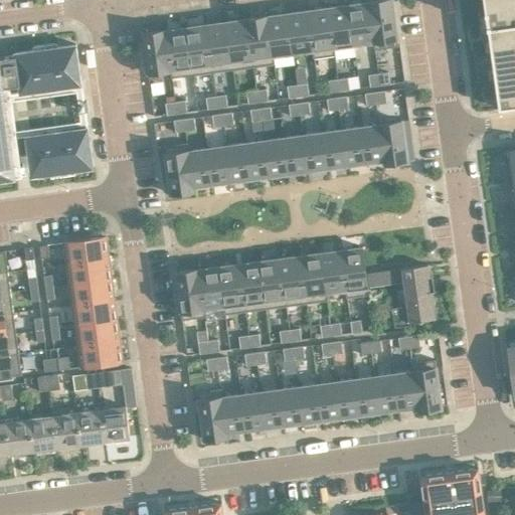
[(366,0),(367,1),(368,1),(374,43),(397,40),(391,0),(366,0)]
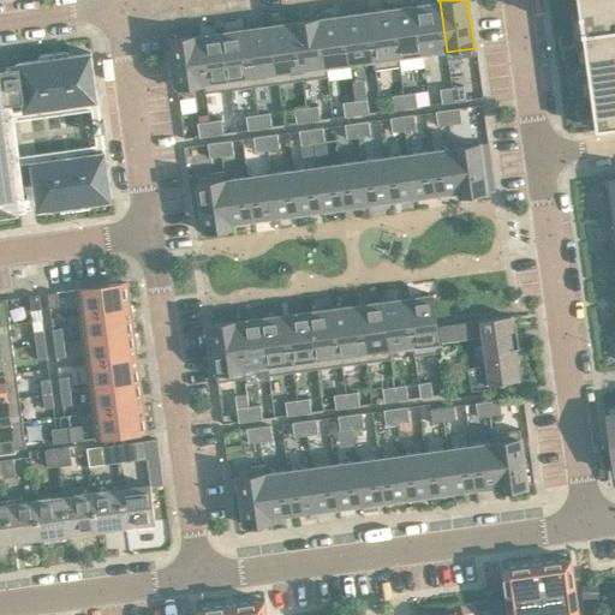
[(614,0),(578,0),(596,129),(614,125),(614,0)]
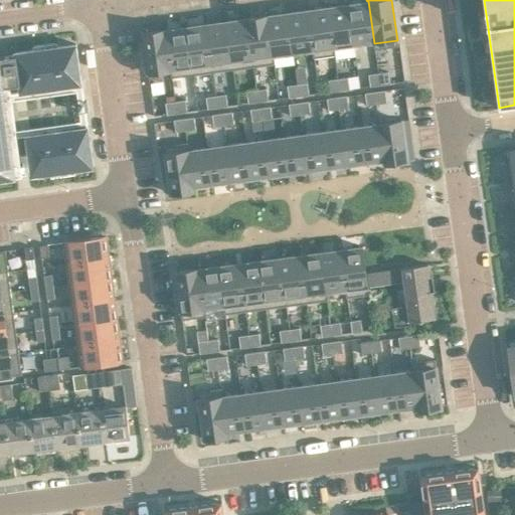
[(367,1),(347,4),(354,46),(374,43),(368,1),(367,1)]
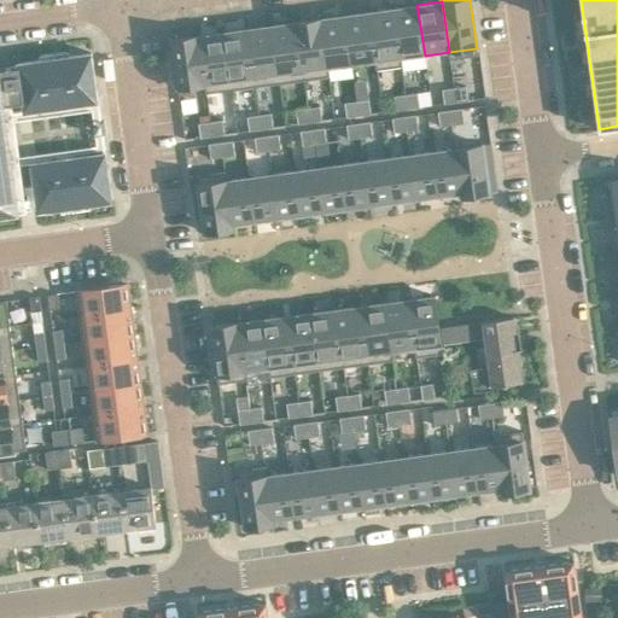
[(417,5),(394,9),(401,59),(425,56),(417,5)]
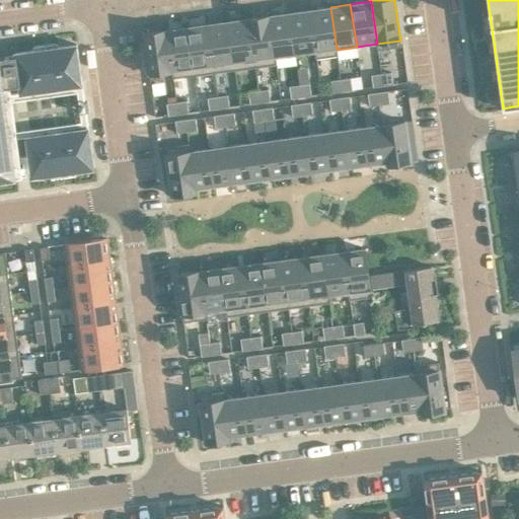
[(330,7),(309,9),(315,53),(337,50),(330,7)]
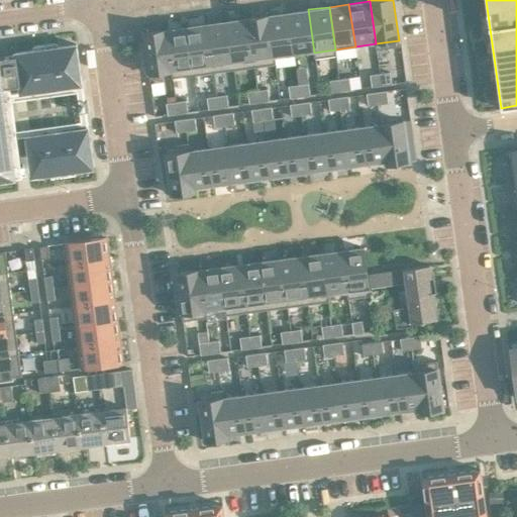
[(308,9),(288,12),(294,56),(314,53),(308,9)]
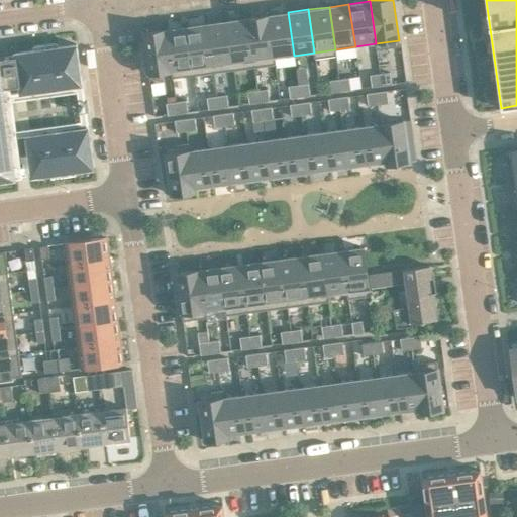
[(288,12),(268,15),(274,58),(294,56),(288,12)]
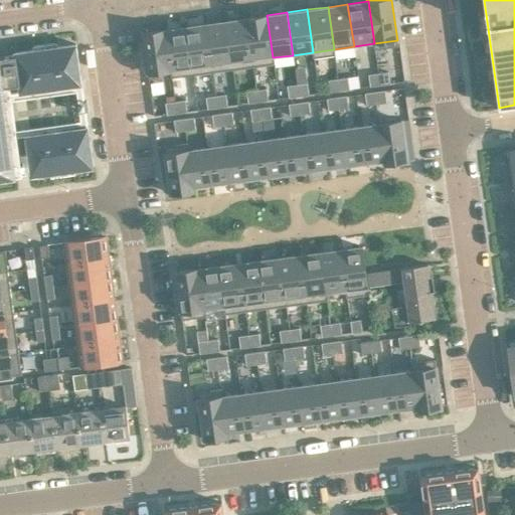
[(267,15),(246,18),(252,60),(273,57),(267,15)]
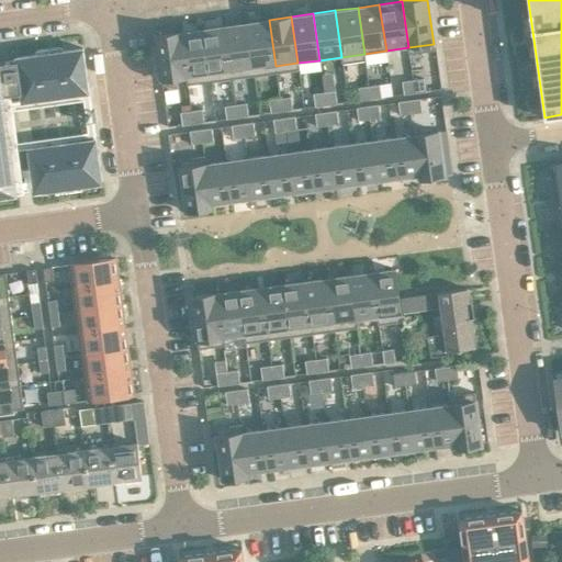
[(269,20),(247,23),(254,69),(276,66),(269,20)]
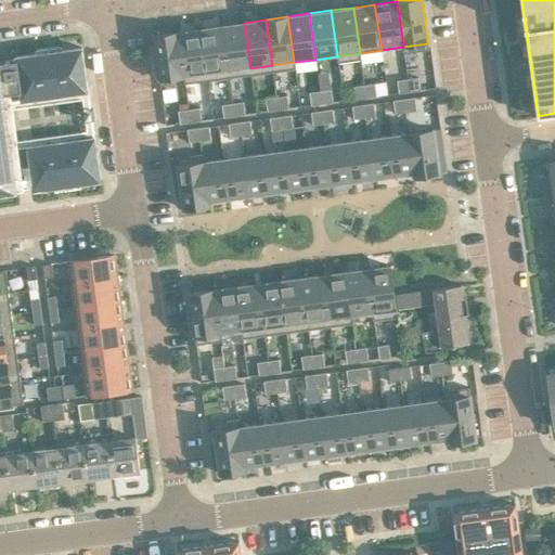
[(244,23),(221,25),(228,72),(250,68),(244,23)]
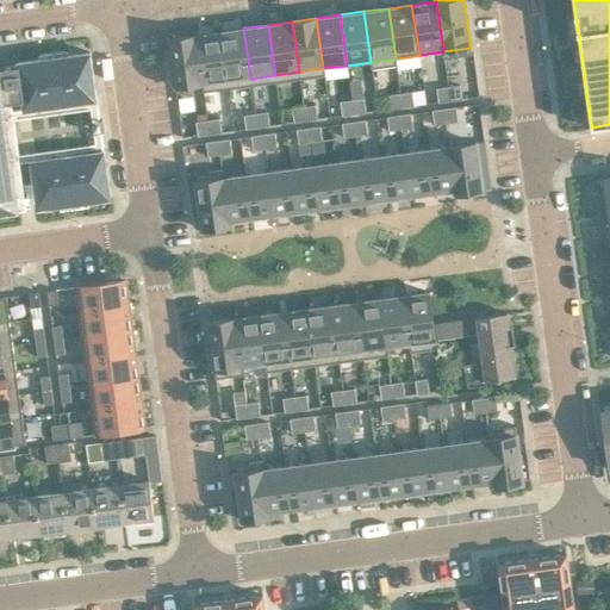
[(243,27),(219,31),(226,82),(250,79),(243,27)]
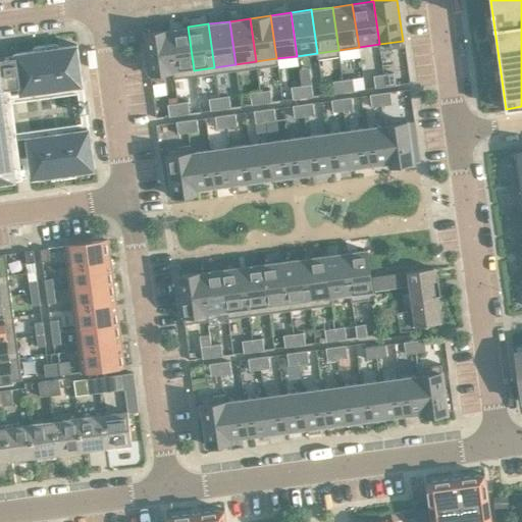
[(150,76),(173,73),(167,30),(168,30),(168,25),(144,29),(150,76)]
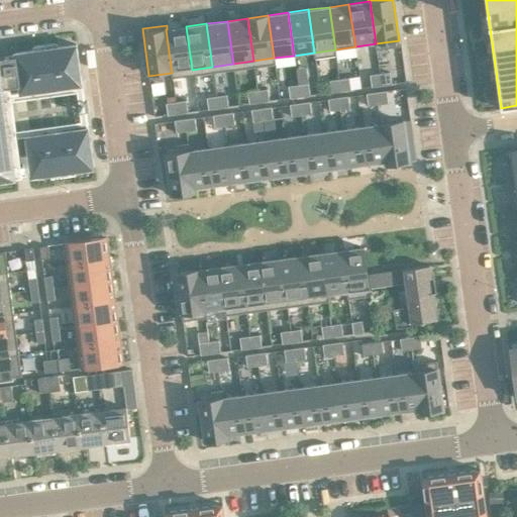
[(192,70),(186,26),(167,29),(166,29),(172,73),(192,70)]
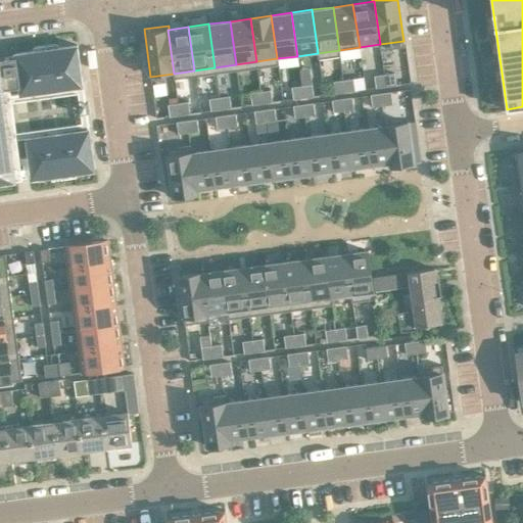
[(0,181),(32,178),(32,179),(50,177),(50,181),(77,177),(76,173),(94,171),(77,45),(58,47),(58,43),(33,47),(33,50),(14,53),(15,55),(0,57),(0,181)]
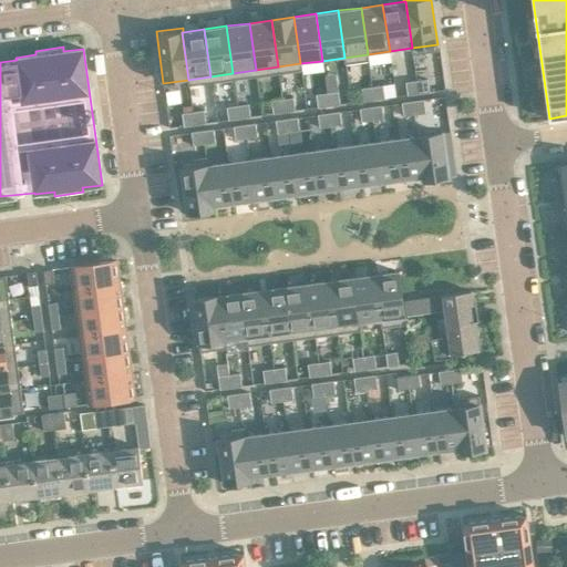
[(416,80),(418,93),(429,91),(428,79),(416,80)]
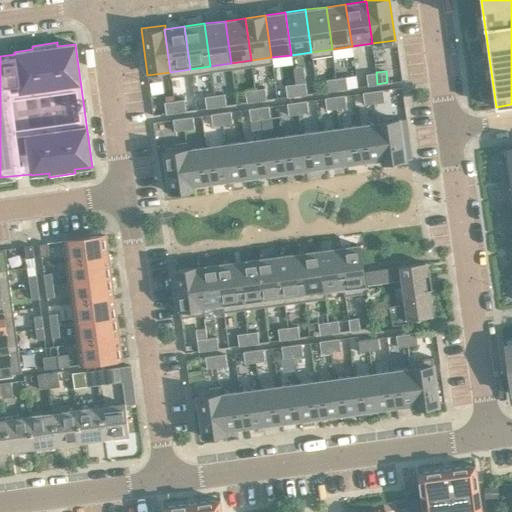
[(377,84),(376,72),(366,74),(367,85),(377,84)]
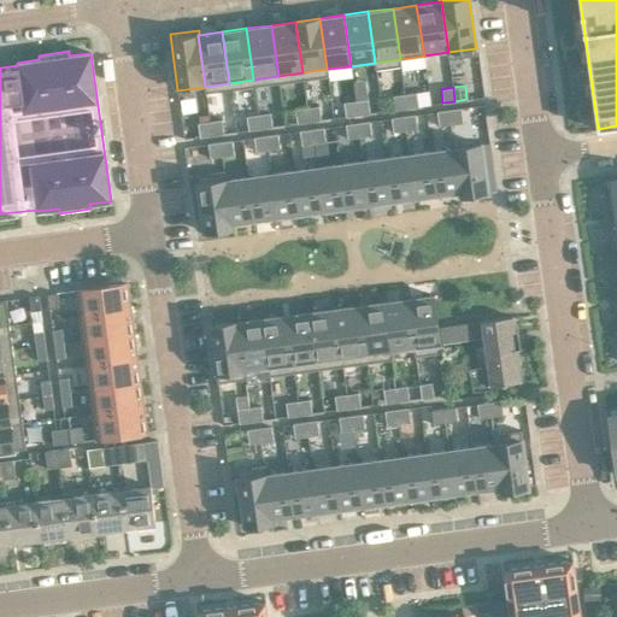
[(404,94),(406,107),(418,106),(416,93),(404,94)]
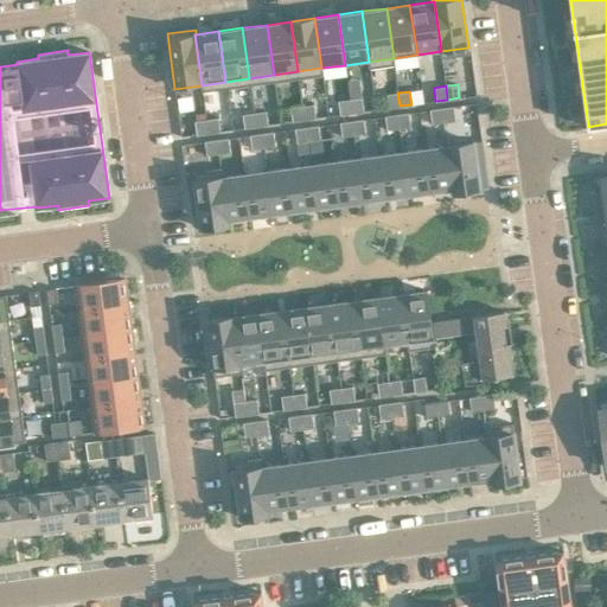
[(388,108),(400,106),(397,93),(387,94),(388,108)]
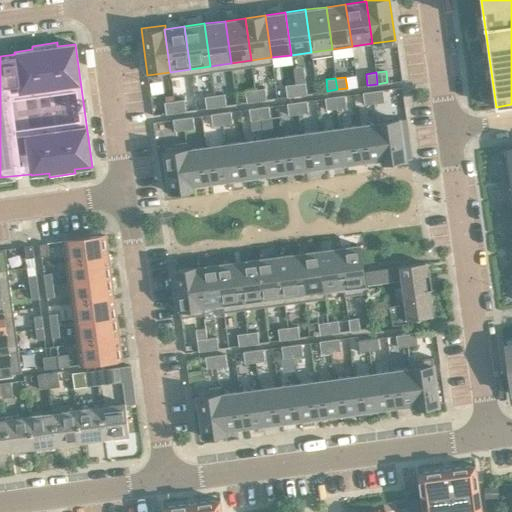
[(295,84),(297,95),(307,94),(305,82),(295,84)]
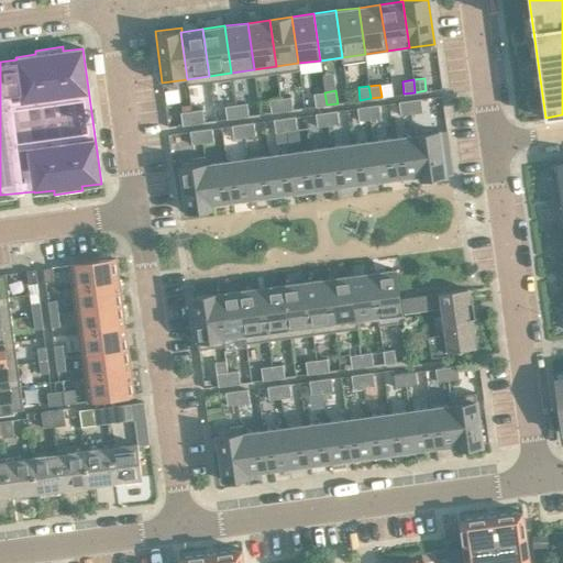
[(317,106),(327,105),(324,92),(313,94),(316,107),(317,107),(317,106)]
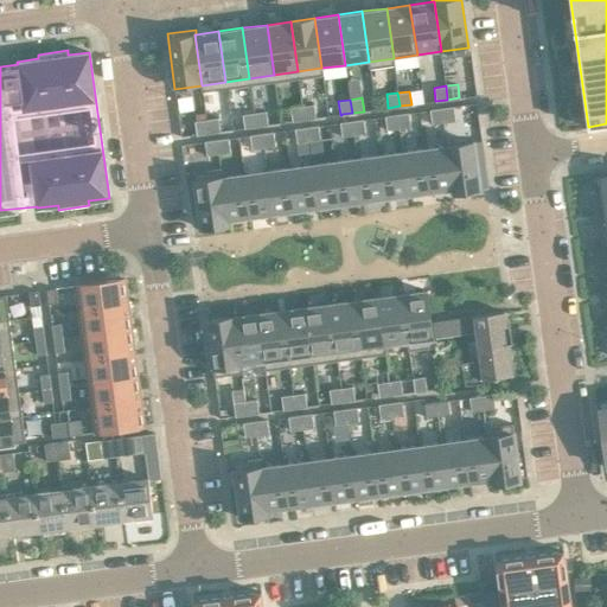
[(302,106),(304,120),(314,119),(315,117),(313,104),(302,106)]
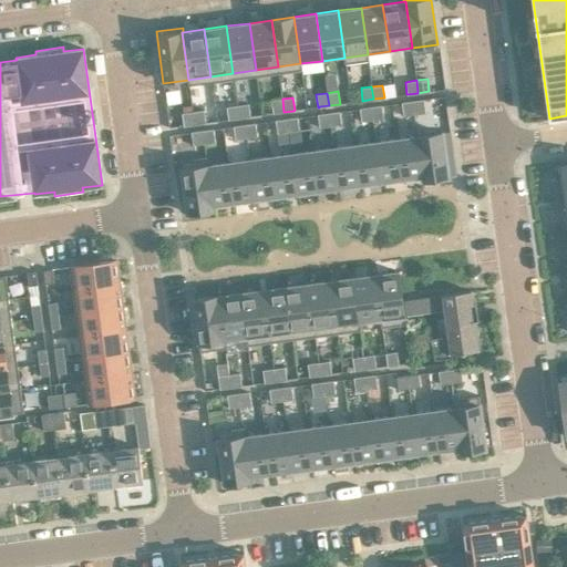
[(272,113),(284,112),(282,99),(271,101),(272,113)]
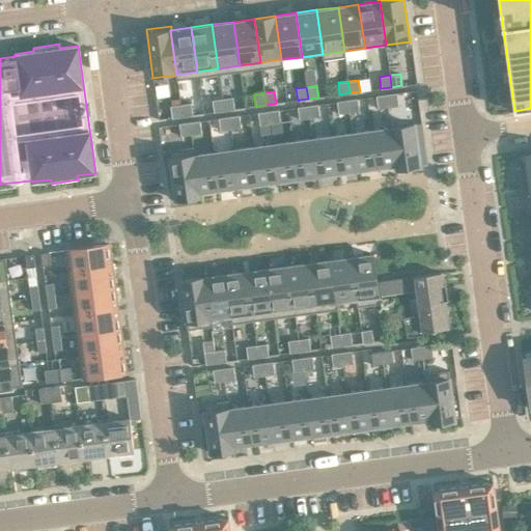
[(396,93),(386,94),(388,107),(398,105),(396,93)]
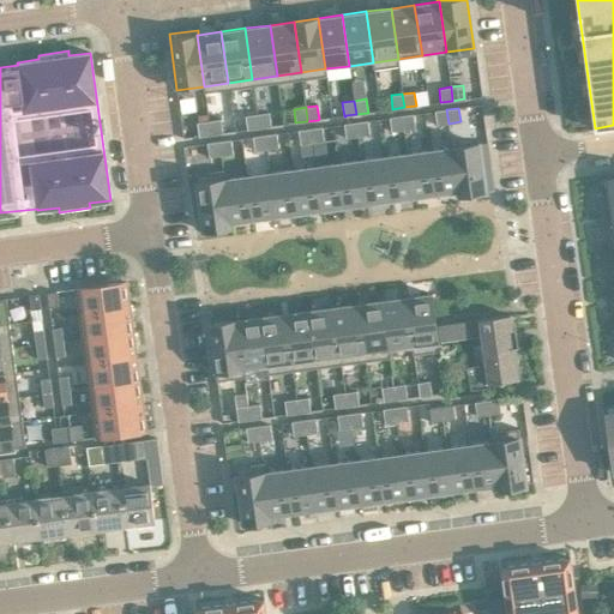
[(446,109),(434,112),(437,125),(449,124),(446,109)]
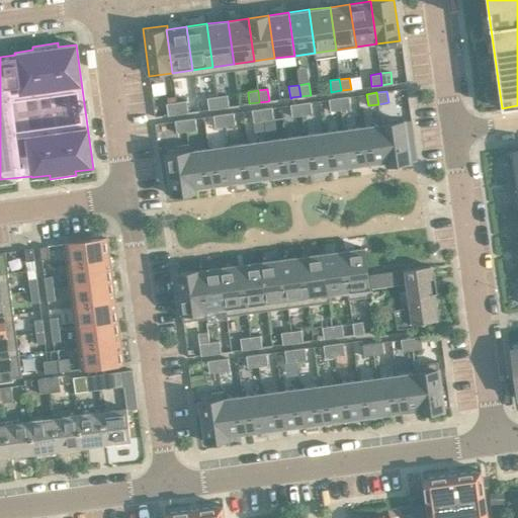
[(219,107),(229,106),(227,95),(217,96),(219,107)]
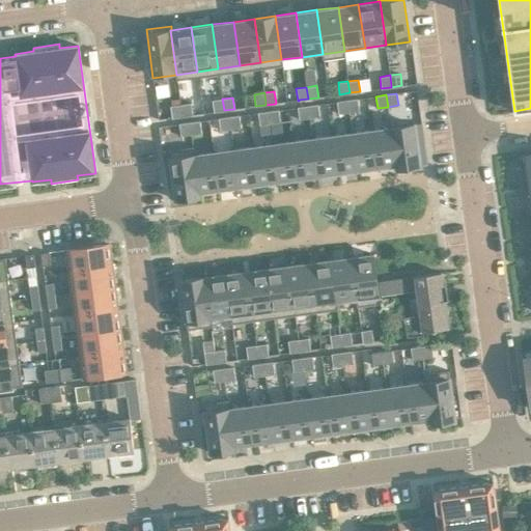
[(224,110),(222,99),(212,100),(214,112),(224,110)]
